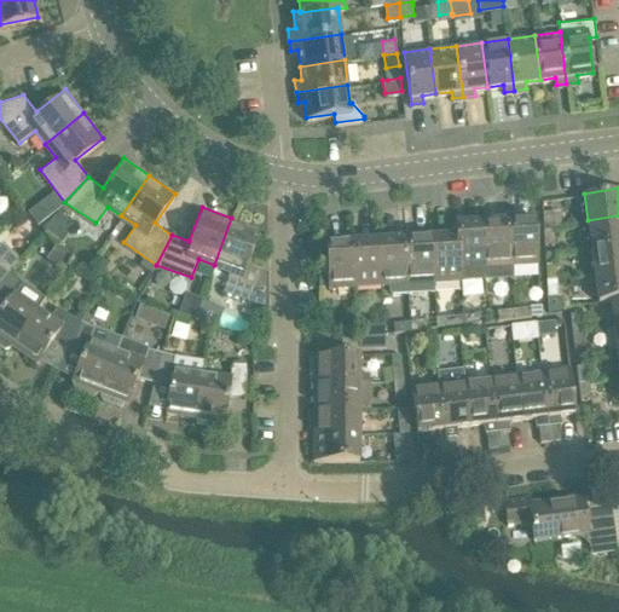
[(553,208),(543,209),(543,215),(543,225),(554,225),(553,208)]
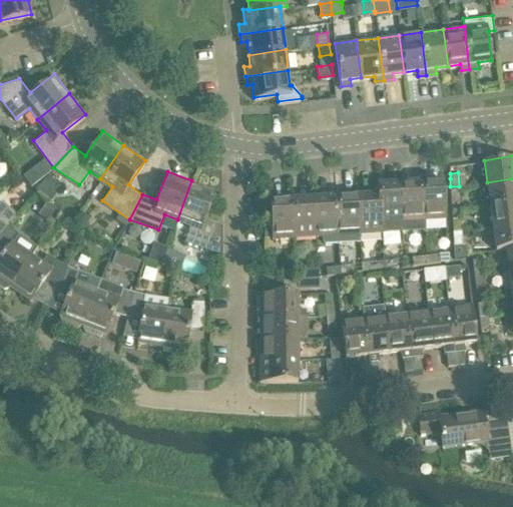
[(446,216),(444,178),(421,179),(423,217),(446,216)]
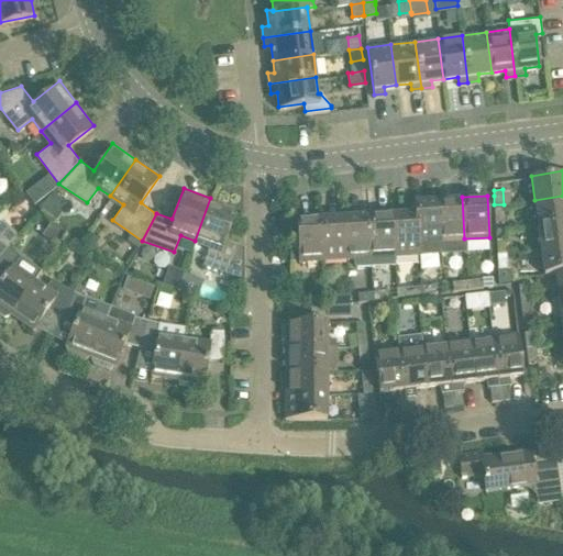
[(538,225),(562,221),(562,196),(534,200),(538,225)]
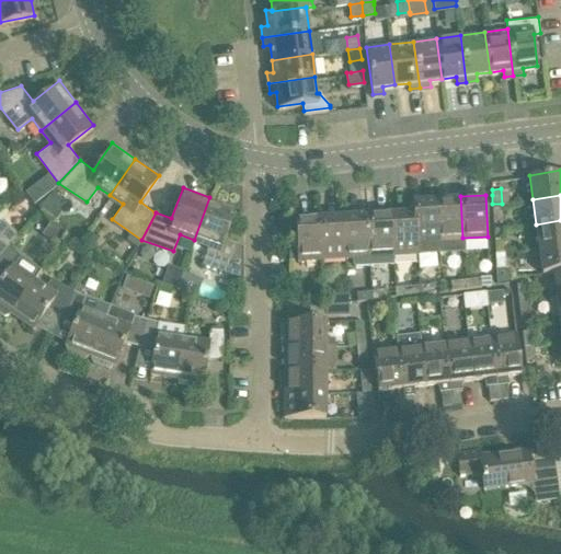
[(462,238),(460,196),(436,198),(439,251),(464,249),(462,238)]
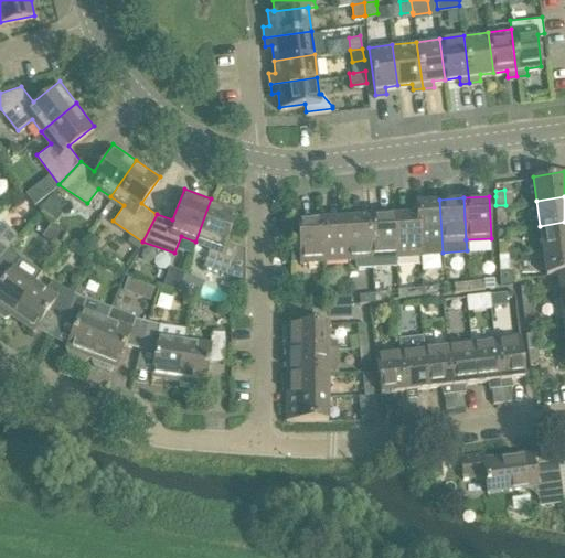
[(211,199),(195,242),(210,246),(203,264),(228,272),(231,266),(244,266),(244,255),(243,255),(244,246),(226,239),(237,208),(211,199)]
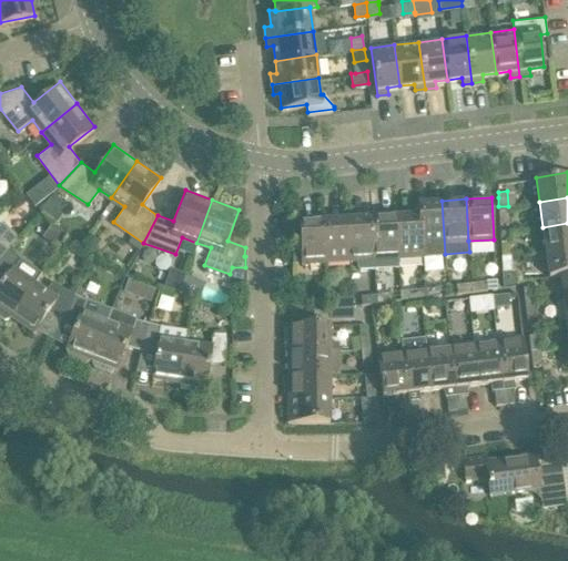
[(417,202),(418,213),(419,213),(421,244),(423,244),(423,255),(445,254),(442,201),(417,202)]
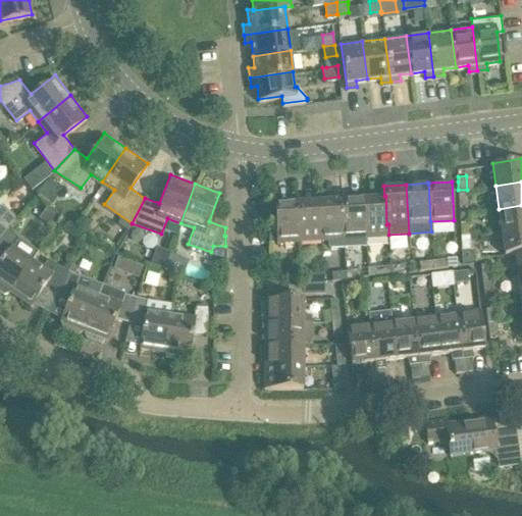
[(459,204),(468,204),(467,190),(458,190),(459,204)]
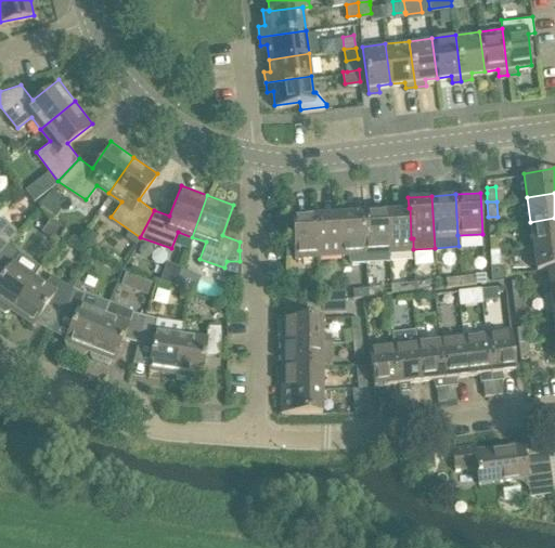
[(386,209),(388,250),(413,249),(413,238),(411,238),(410,208),(409,208),(386,209)]
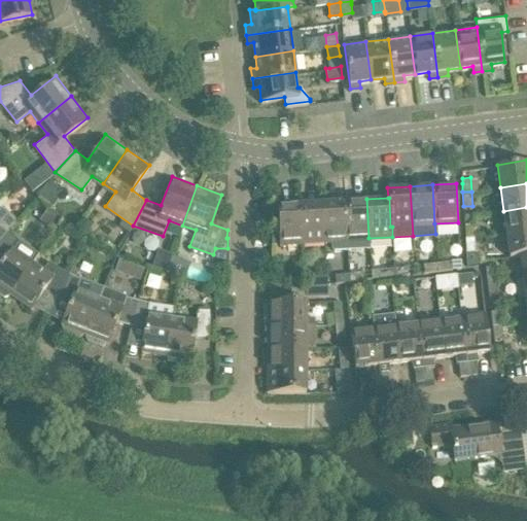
[(344,200),(347,247),(370,246),(369,238),(366,199),(344,200)]
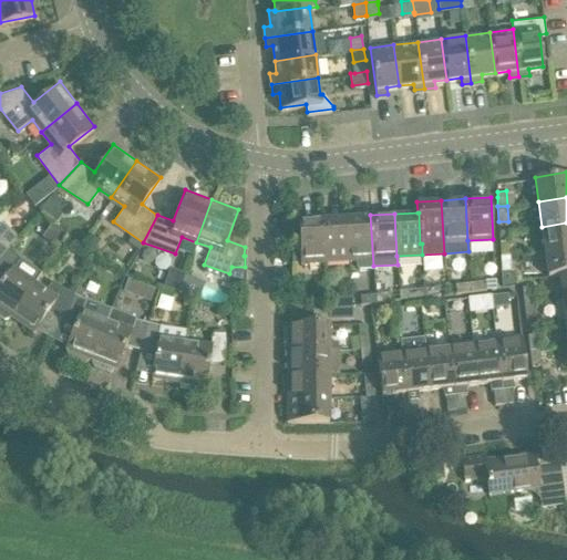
[(347,217),(350,258),(357,258),(358,267),(373,266),(370,215),(347,217)]
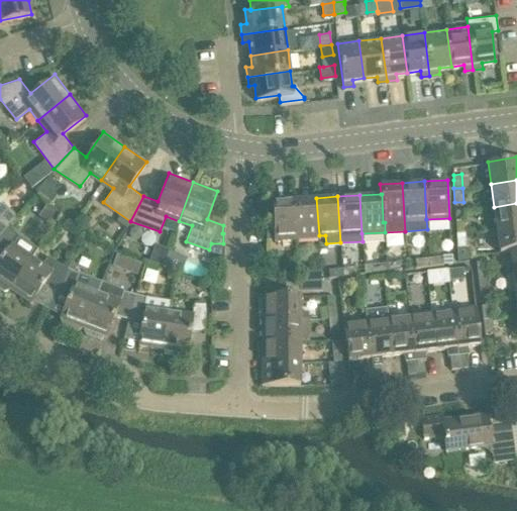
[(294,199),(297,237),(319,235),(316,198),(294,199)]
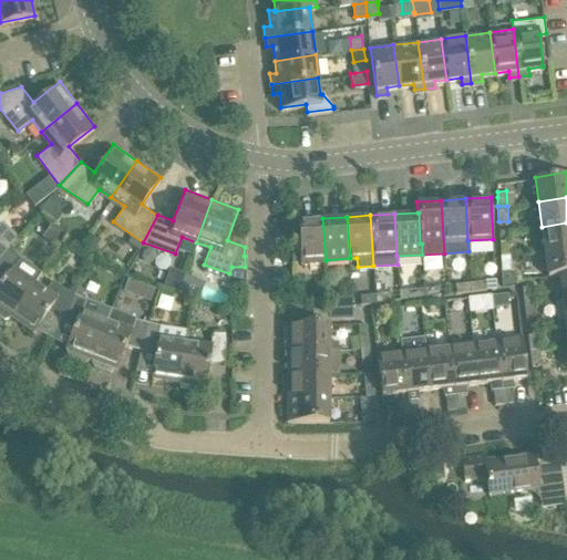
[(0,259),(10,247),(19,237),(2,218),(0,220),(0,259)]
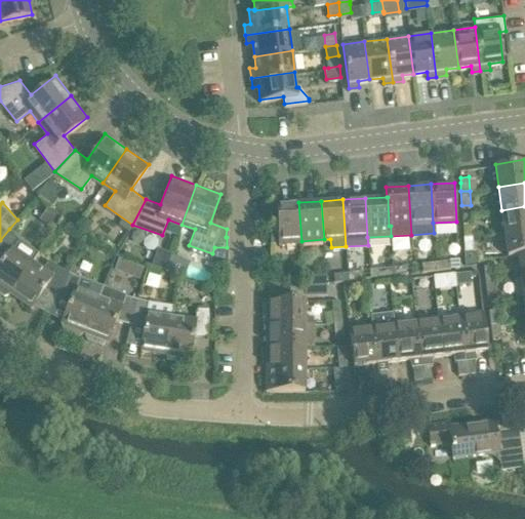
[(276,203),(278,242),(301,241),(298,202),(276,203)]
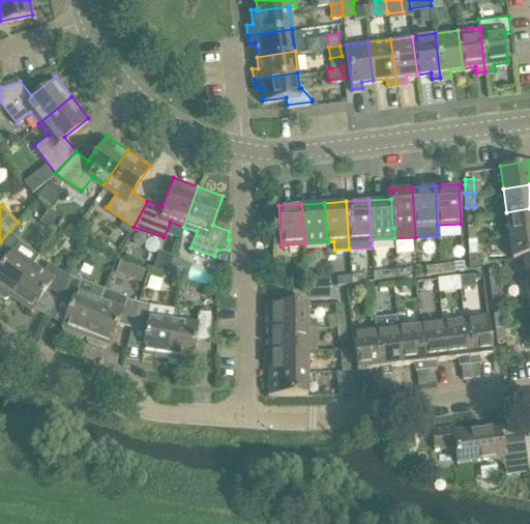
[(529,208),(506,212),(509,233),(529,230),(529,208)]
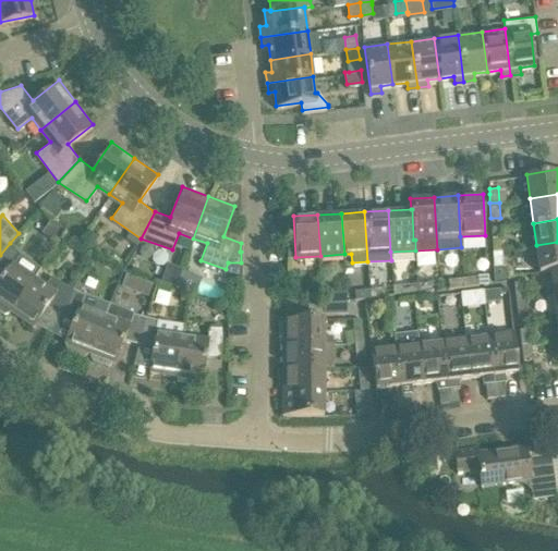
[(501,249),(500,234),(492,235),(493,250),(501,249)]
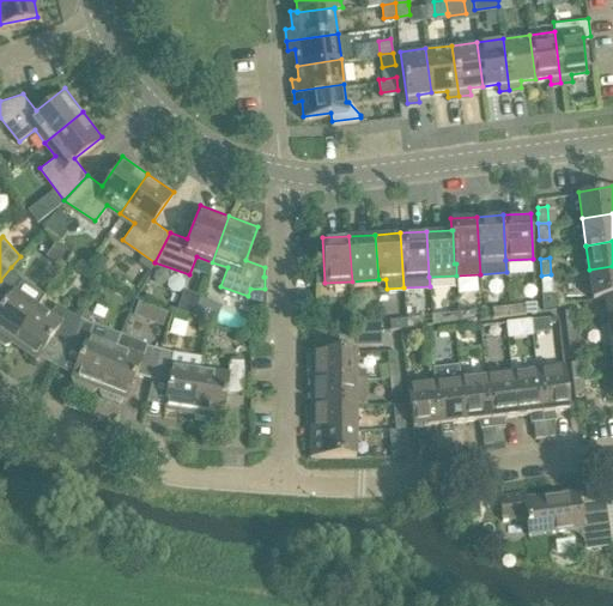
[(593,296),(605,295),(604,294),(612,292),(612,266),(589,270),(593,296)]
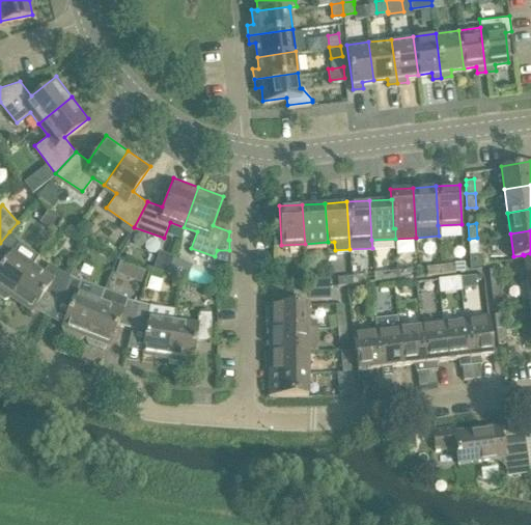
[(33,263),(23,255),(29,246),(18,239),(9,231),(0,243),(0,258),(3,261),(0,265),(0,294),(4,298),(8,297),(9,295),(11,296),(33,263)]
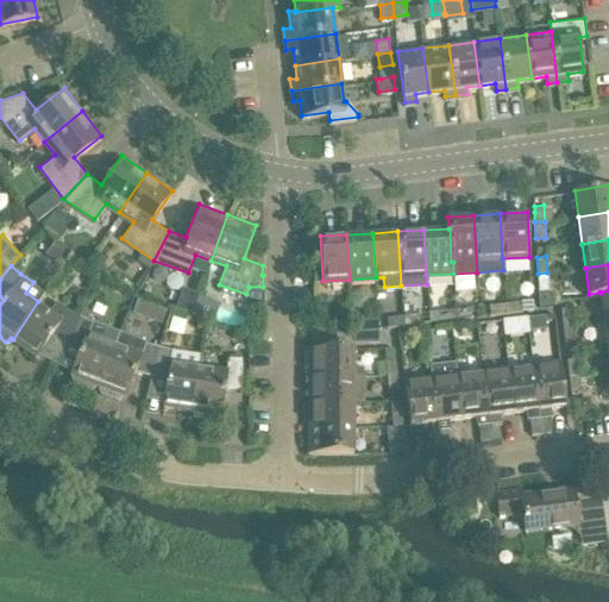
[(539,289),(548,288),(547,273),(538,274),(539,289)]
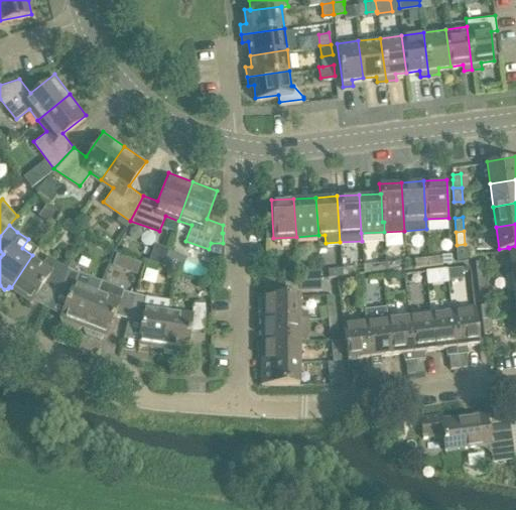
[(11,287),(30,300),(43,282),(56,288),(68,265),(57,260),(47,253),(41,261),(32,255),(11,287)]
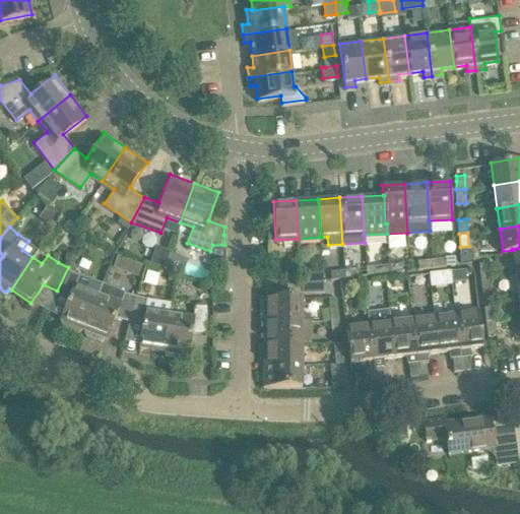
[(432,256),(433,265),(446,263),(445,255),(432,256)]
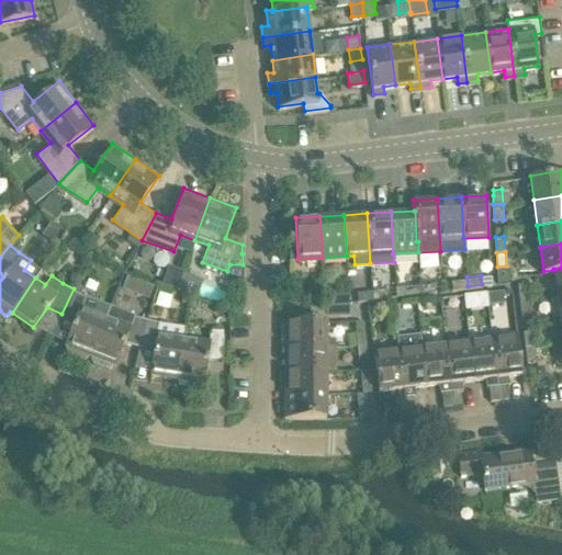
[(468,286),(467,276),(451,279),(452,287),(468,286)]
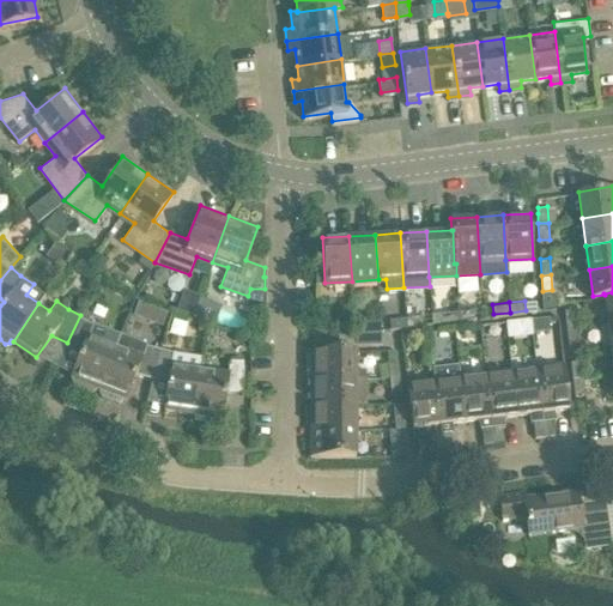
[(473,307),(457,309),(459,319),(474,316),(473,307)]
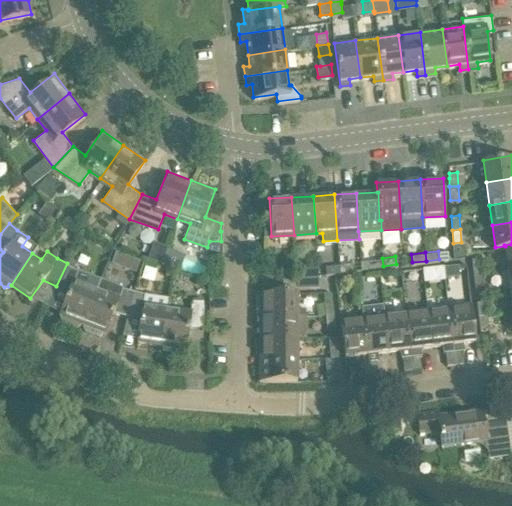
[(480,256),(471,257),(473,271),(481,269),(480,256)]
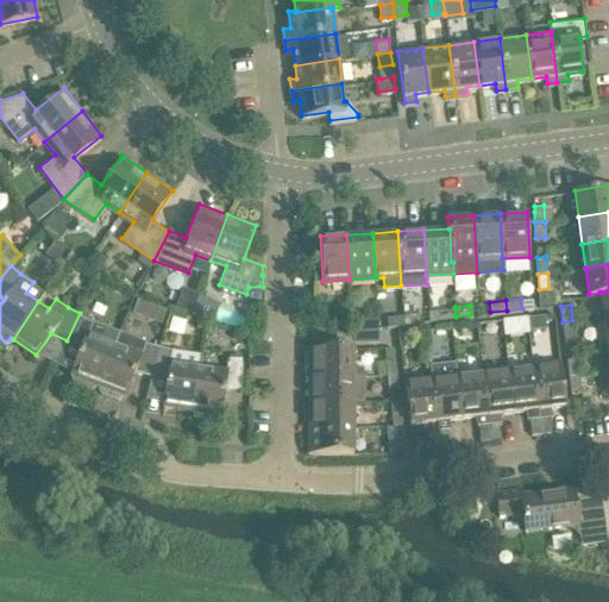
[(438,308),(439,318),(456,317),(454,307),(438,308)]
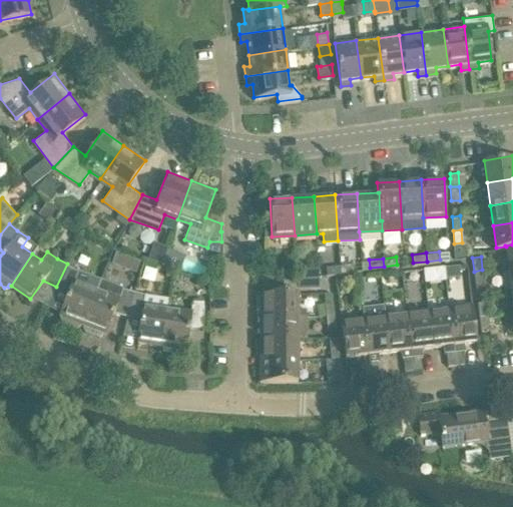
[(339,264),(340,272),(355,270),(354,262),(339,264)]
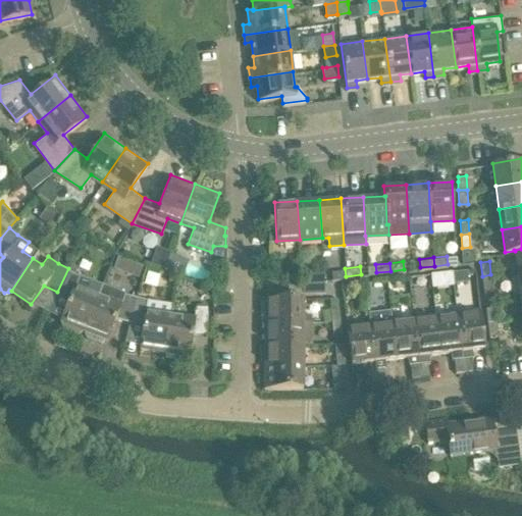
[(98,293),(87,288),(91,278),(79,273),(68,268),(57,292),(68,299),(60,319),(62,320),(62,322),(63,326),(77,331),(82,330),(83,327),(85,328),(98,293)]
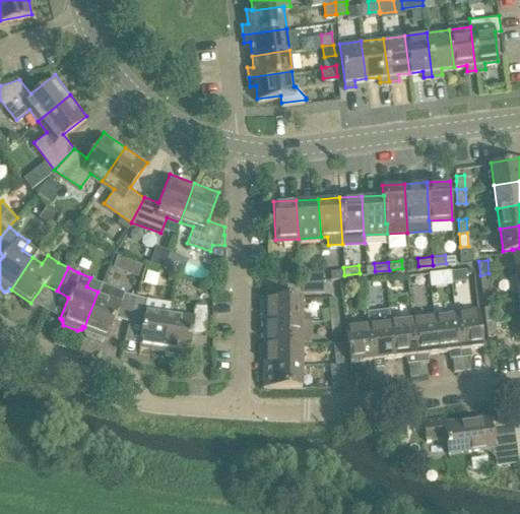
[(343,267),(330,268),(331,277),(344,275),(343,267)]
